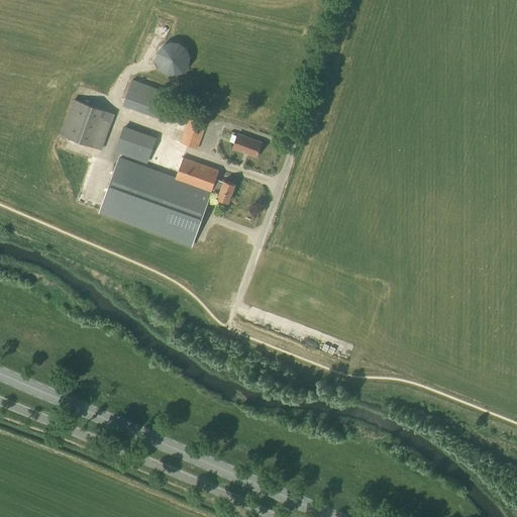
[(175,76),(184,73),(189,66),(191,57),(187,47),(180,42),(171,41),(163,44),(157,52),(156,61),(160,70),(167,75),(175,76)]
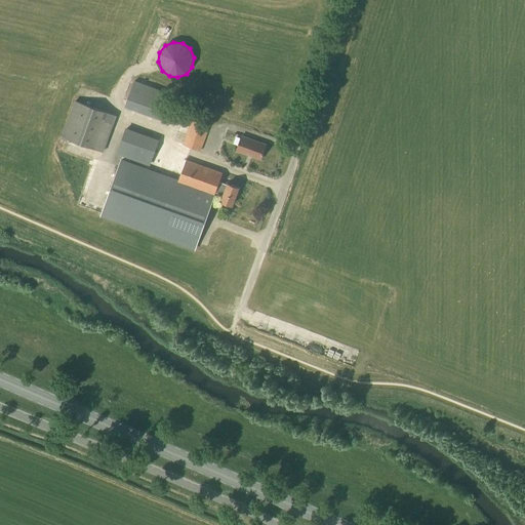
[(164,122),(166,116),(173,95),(134,81),(124,107),(164,122)]
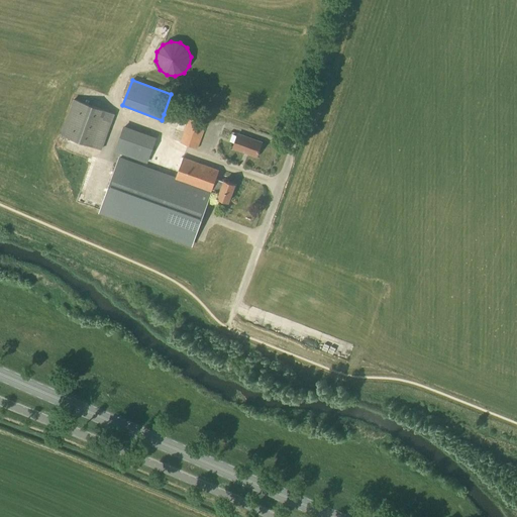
[(102,149),(115,114),(108,112),(73,99),(61,134),(95,147),(102,149)]
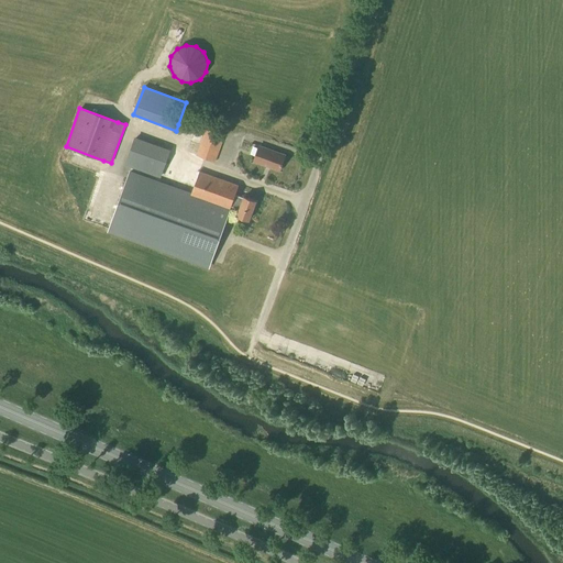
[(224,135),(206,129),(196,155),(216,162),(224,135)]
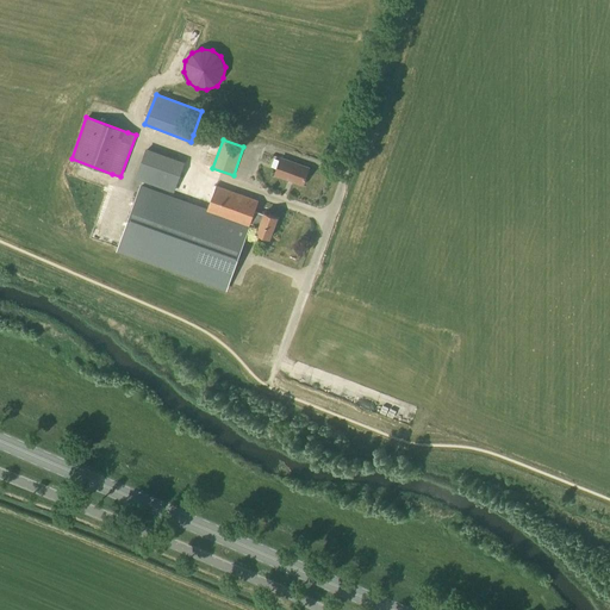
[(185,163),(145,149),(135,179),(174,193),(185,163)]
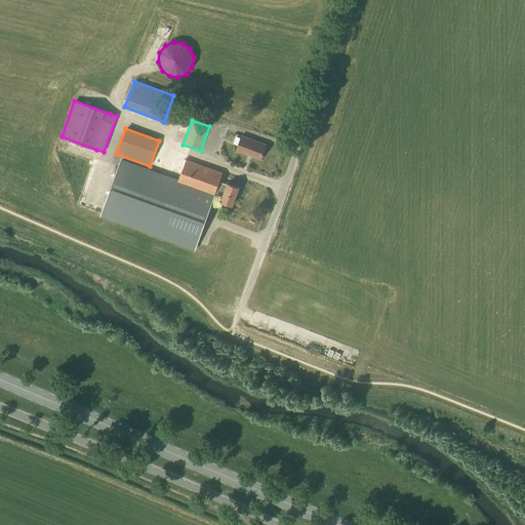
[(260,160),(266,145),(241,135),(236,151),(260,160)]
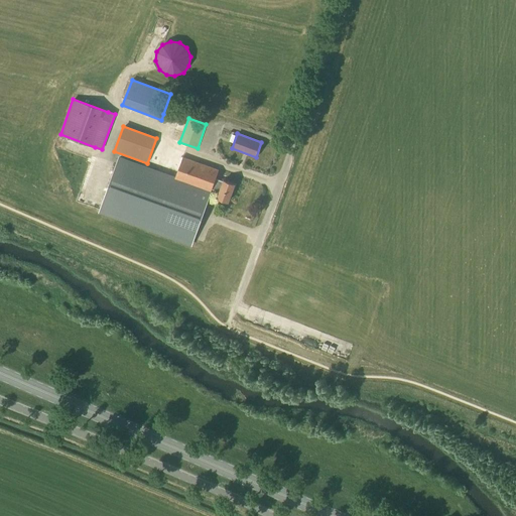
[(191,246),(211,192),(212,189),(219,191),(217,198),(228,202),(235,184),(224,180),(223,181),(216,178),(220,167),(213,164),(212,167),(182,157),(174,178),(119,158),(99,212),(191,246)]
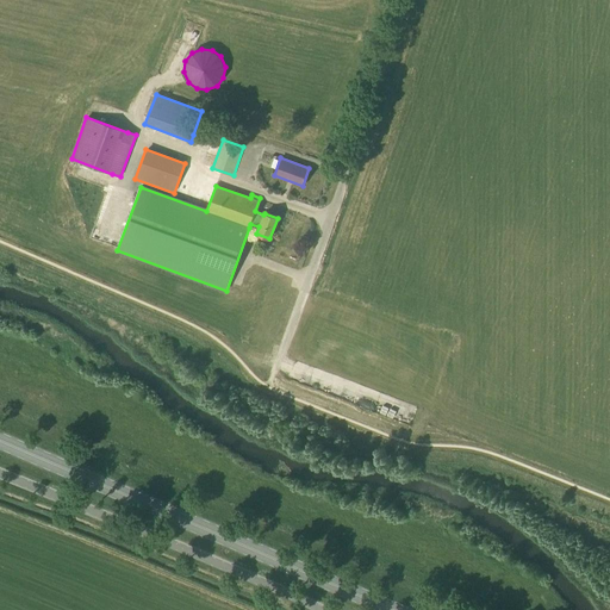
[(269,340),(275,323),(265,318),(259,335),(269,340)]
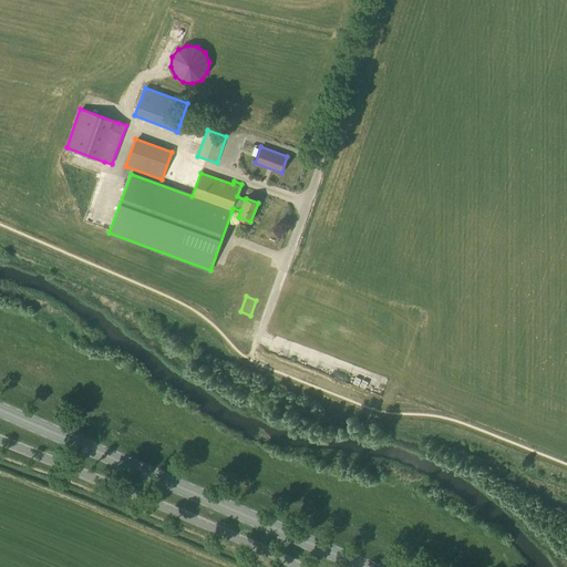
All buildings are outlined.
